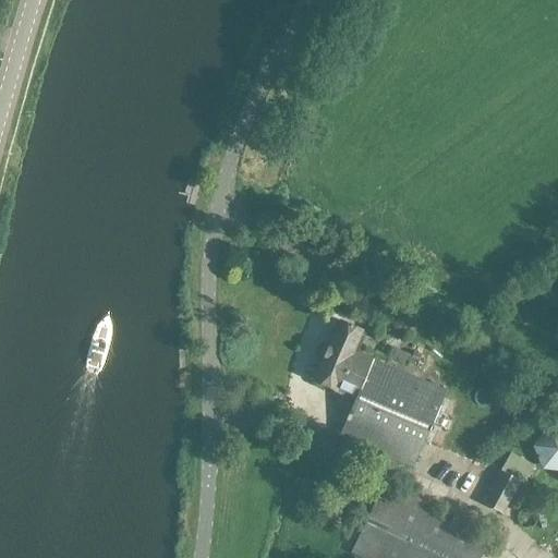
[(354,352),(363,331),(339,322),(313,383),(355,399),(339,436),(413,468),(447,390),(354,352)]
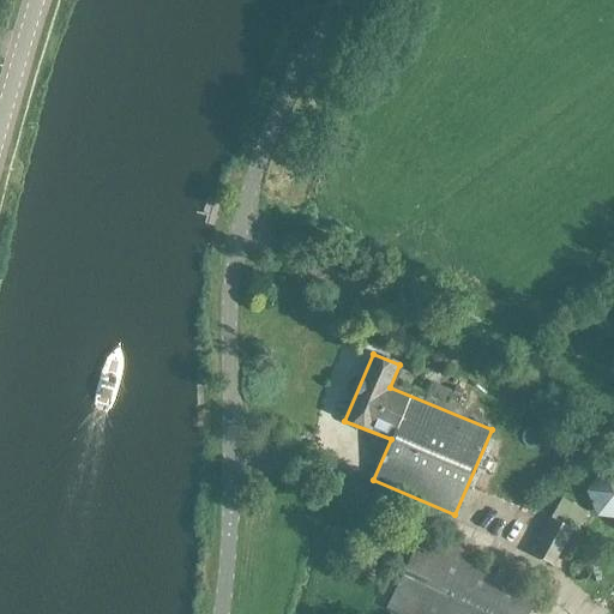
[(435,384),(429,396),(446,403),(452,391),(435,384)]
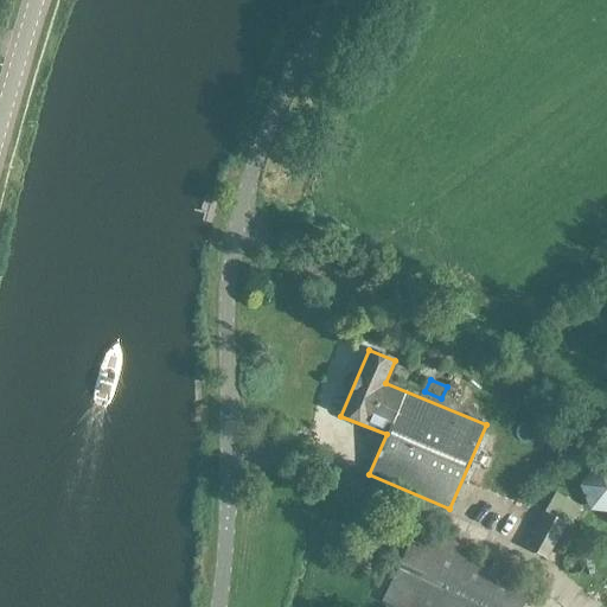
[(577,491),(606,510),(606,461),(600,457),(577,491)]
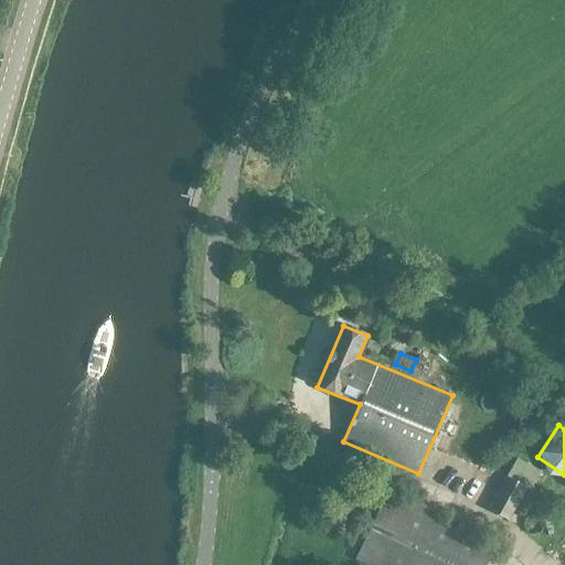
[(505,477),(488,510),(509,521),(526,488),(505,477)]
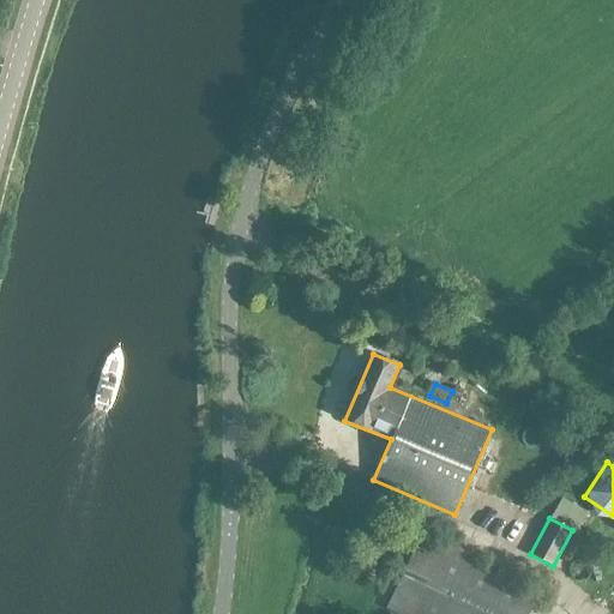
[(399,613),(528,613),(537,594),(420,540),(387,608),(399,613)]
